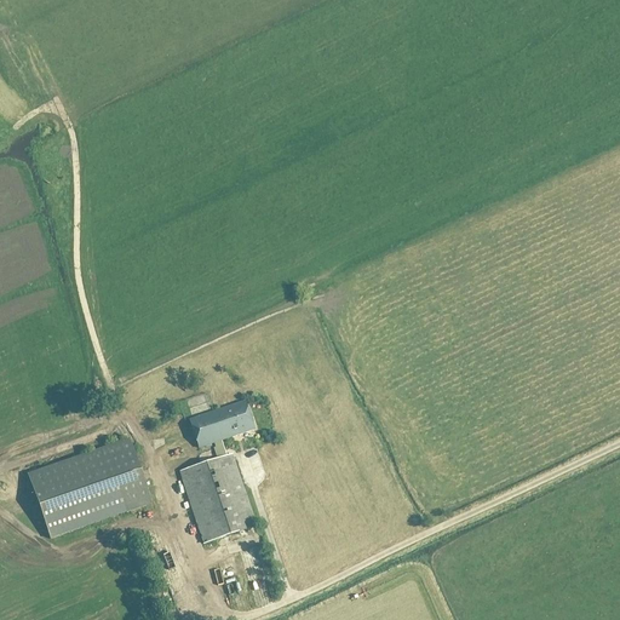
[(245,402),(188,422),(197,449),(214,443),(222,441),(253,430),(245,402)]
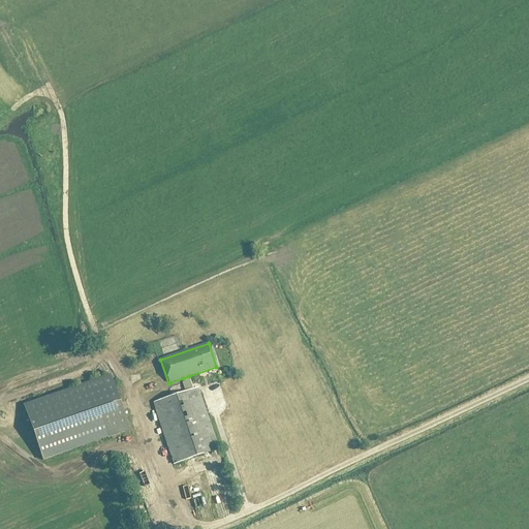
[(42,460),(129,430),(110,375),(23,405),(42,460)]
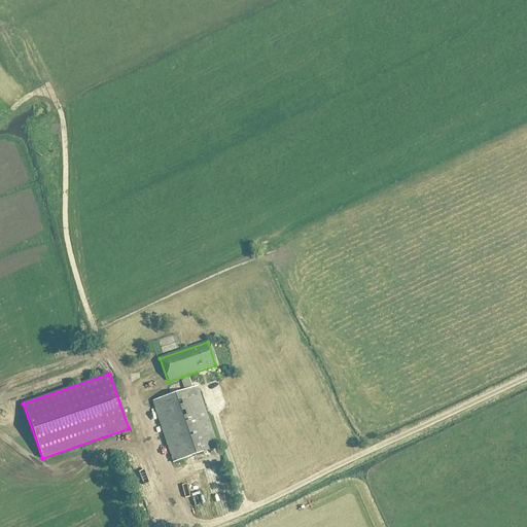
[(225,385),(223,378),(216,380),(218,387),(225,385)]
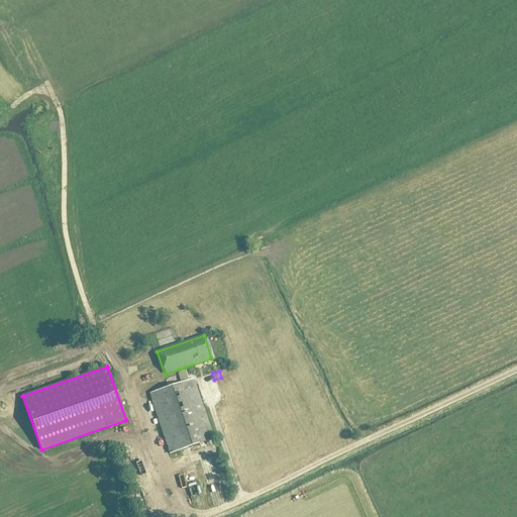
[(181,384),(149,394),(170,453),(213,439),(193,380),(189,382),(181,384)]
